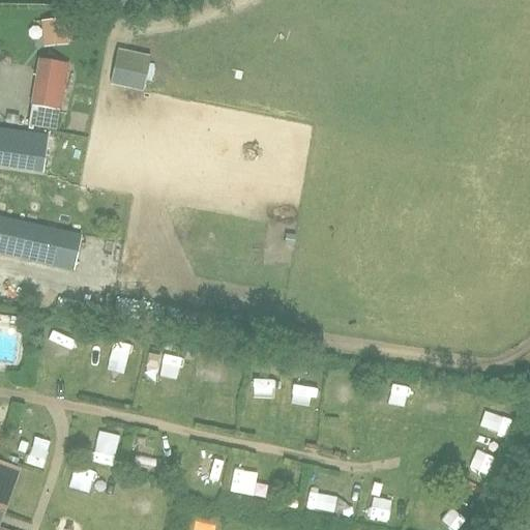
[(46,22),(48,47),(65,46),(63,21),(46,22)]
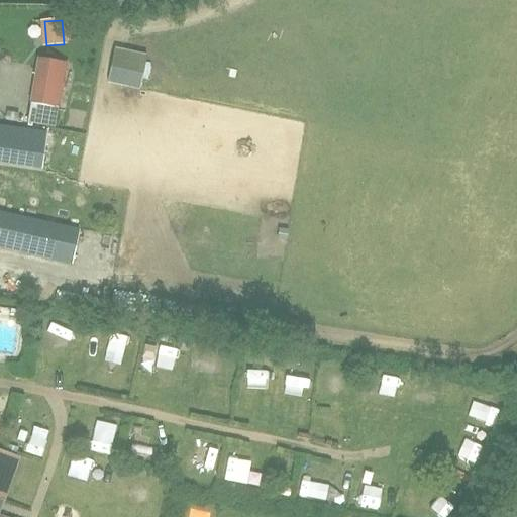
[(67,63),(36,59),(30,103),(60,107),(67,63)]
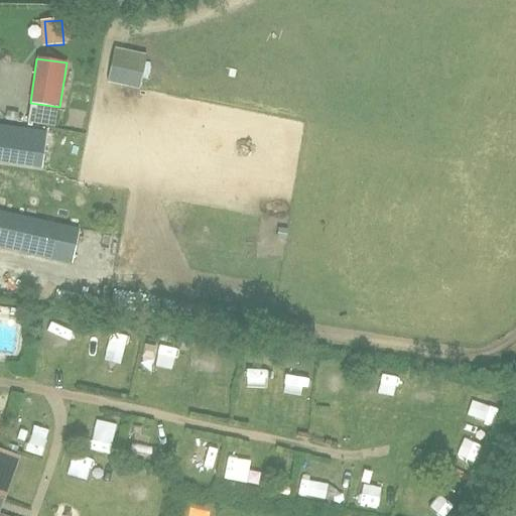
[(0,124),(0,161),(42,167),(47,131),(0,124)]
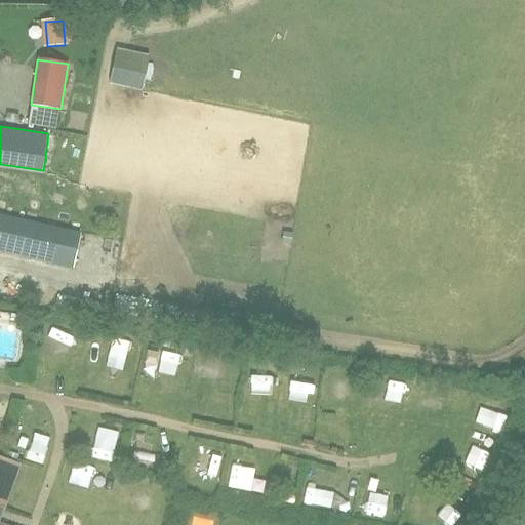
[(0,252),(73,269),(81,233),(0,215),(0,252)]
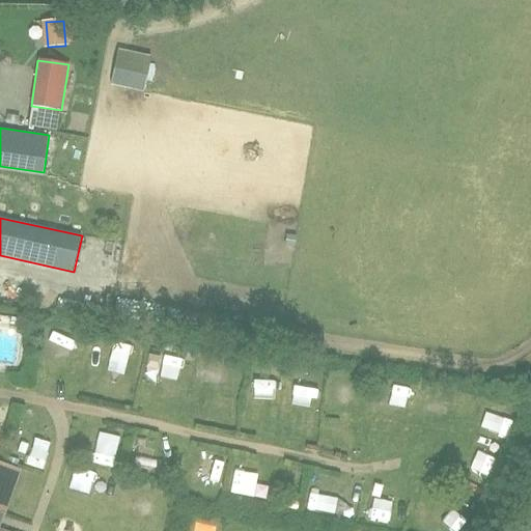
[(68,354),(72,333),(49,330),(47,351),(68,354)]
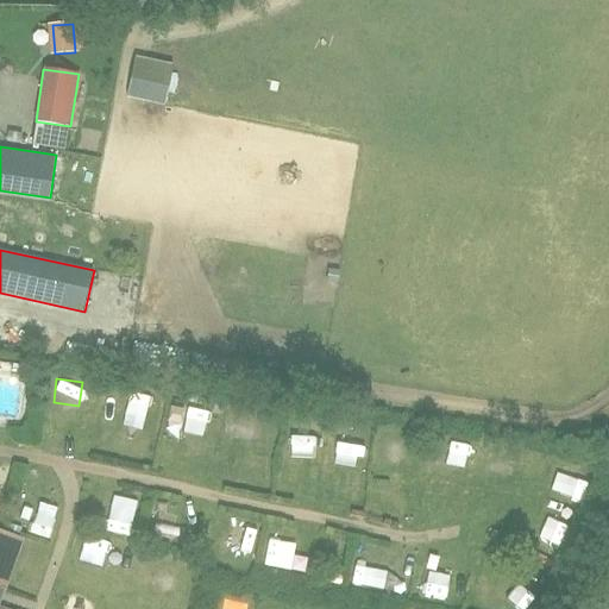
[(119,391),(119,416),(144,416),(145,393),(119,391)]
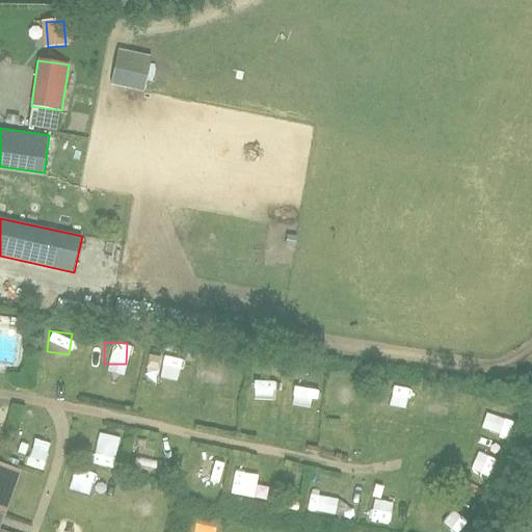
[(206,354),(200,377),(230,386),(236,363),(206,354)]
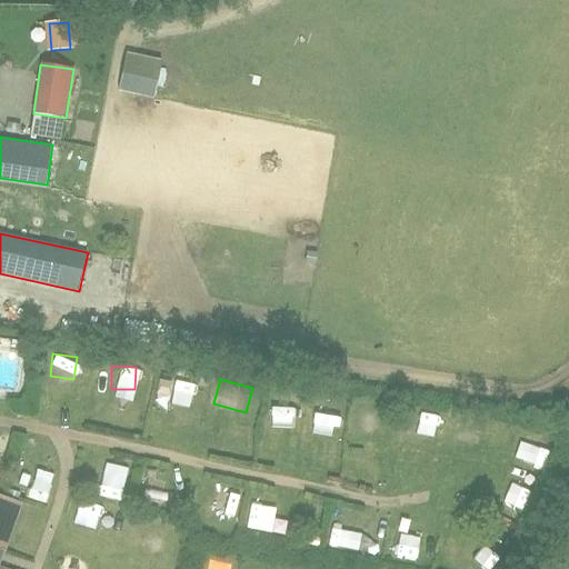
[(160,396),(176,397),(177,380),(161,380),(160,396)]
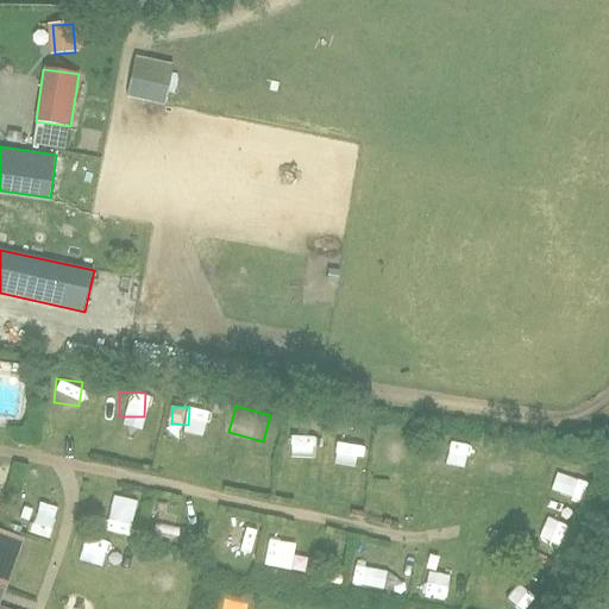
[(188,432),(209,437),(215,412),(193,407),(188,432)]
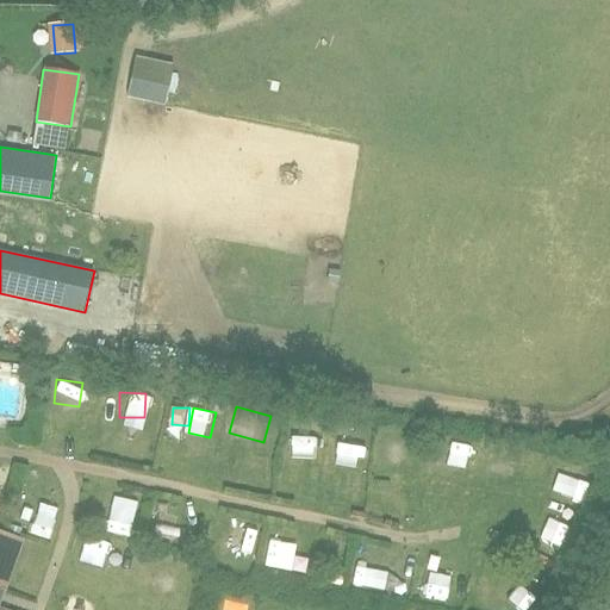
[(292,443),(315,446),(318,419),(296,417),(292,443)]
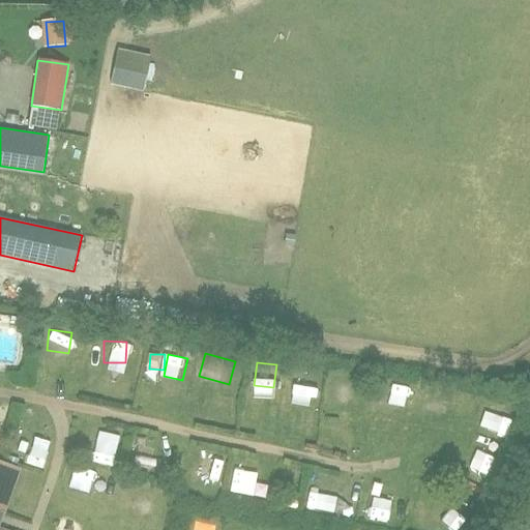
[(298,367),(294,389),(312,392),(315,371),(298,367)]
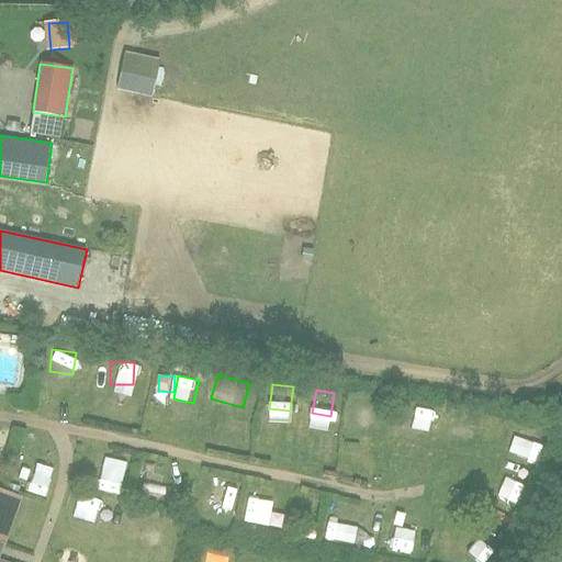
[(403,407),(402,429),(418,429),(419,408),(403,407)]
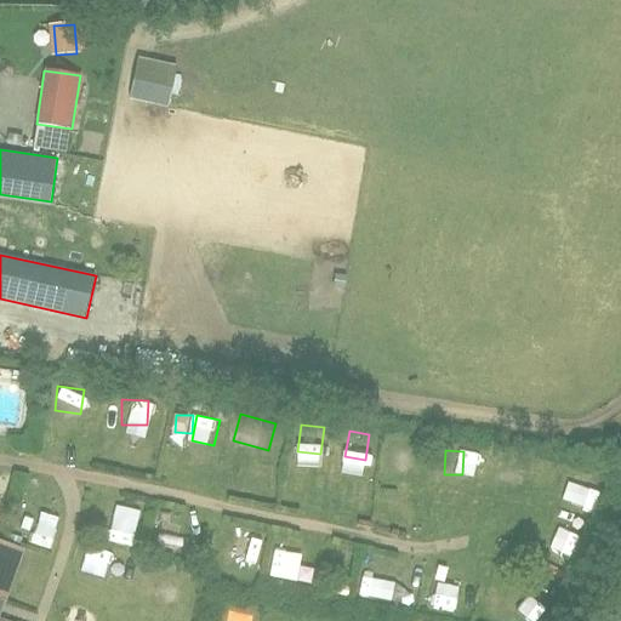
[(607,495),(610,479),(579,472),(575,488),(607,495)]
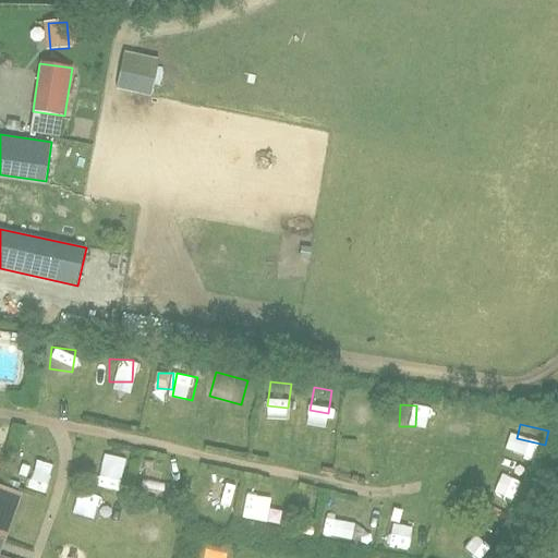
[(482,449),(497,449),(497,435),(482,434),(482,449)]
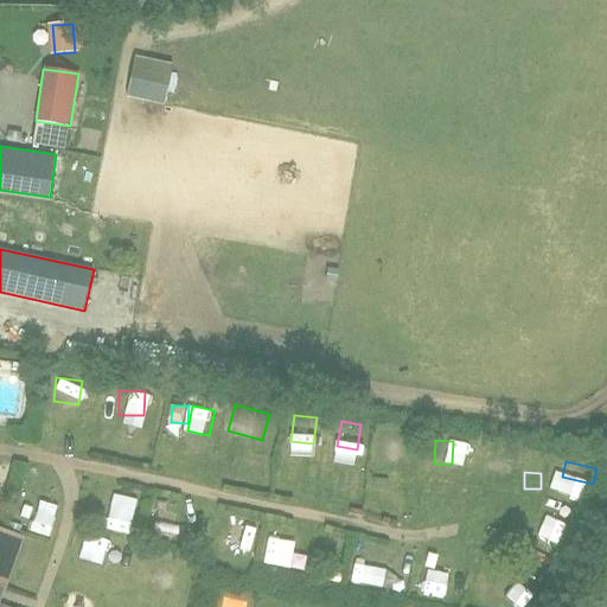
[(112,489),(112,517),(136,517),(138,489),(112,489)]
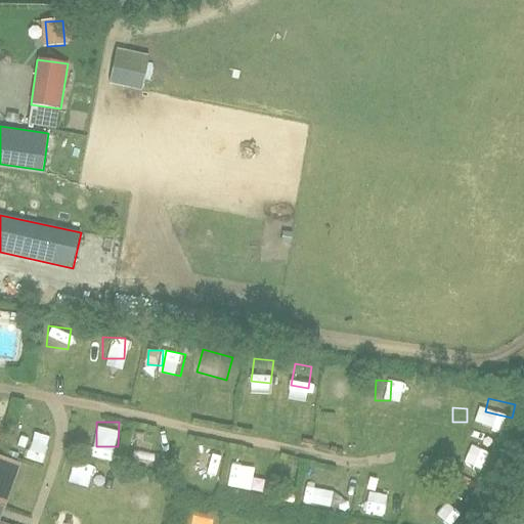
[(30,461),(47,465),(54,437),(37,433),(30,461)]
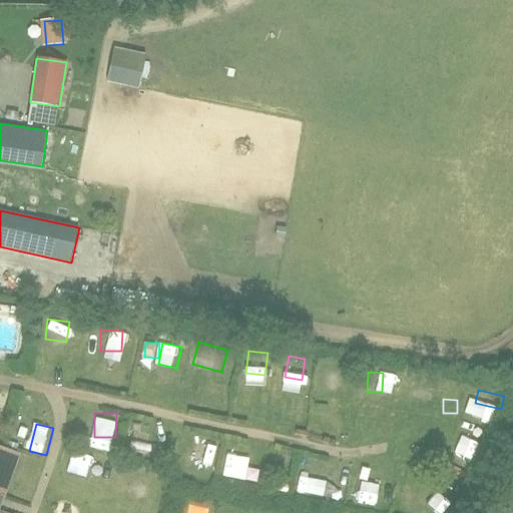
[(153,453),(153,435),(131,435),(131,452),(153,453)]
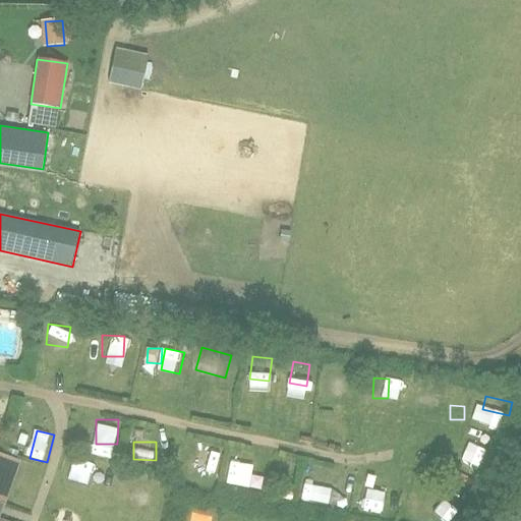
[(177,475),(207,476),(207,456),(178,455),(177,475)]
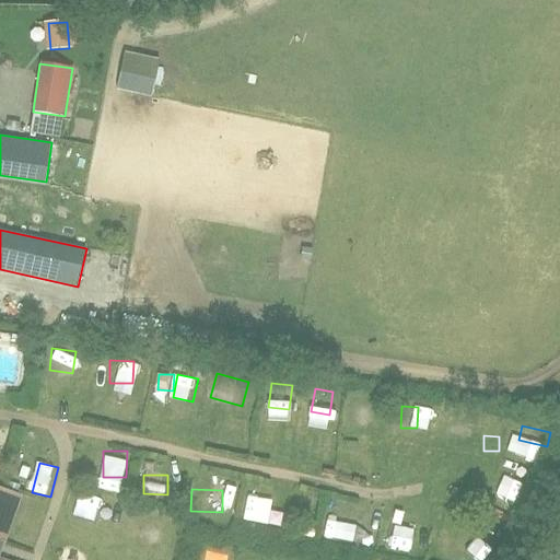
[(0,559),(0,551),(1,548),(3,545),(20,498),(0,490),(0,559)]
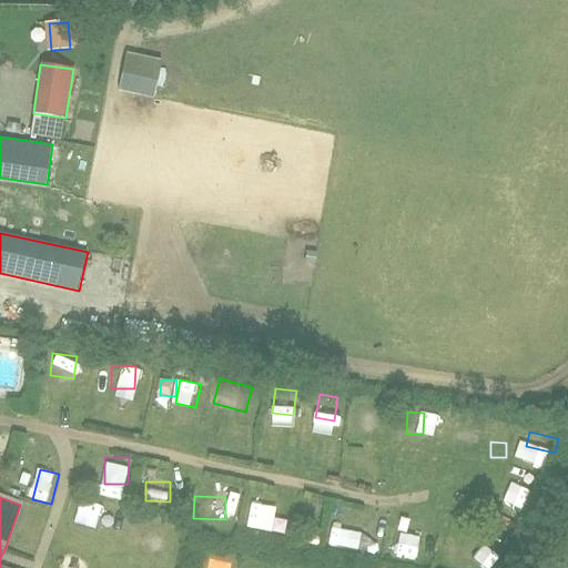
[(253,521),(282,526),(285,501),(257,497),(253,521)]
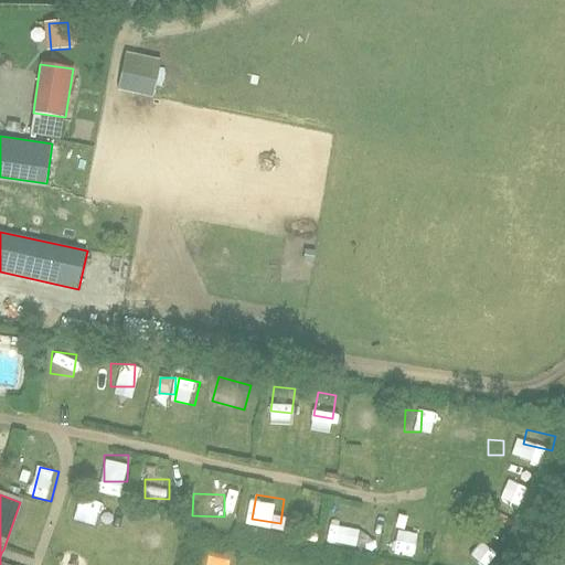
[(77,524),(95,531),(104,504),(86,498),(77,524)]
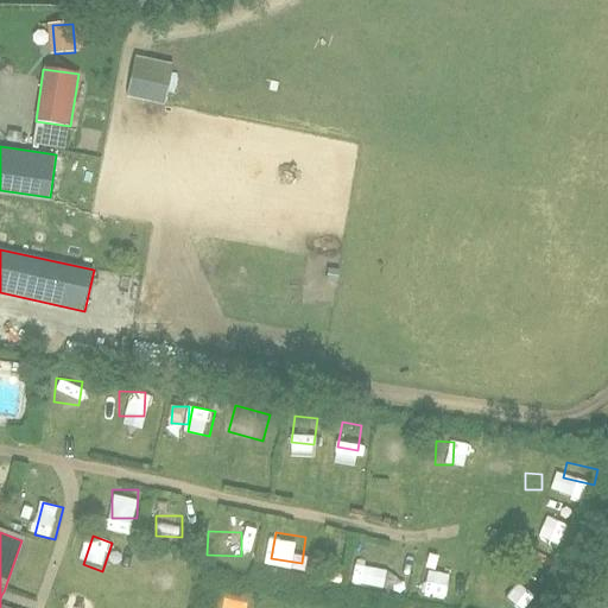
[(396,576),(397,551),(365,550),(365,575),(396,576)]
